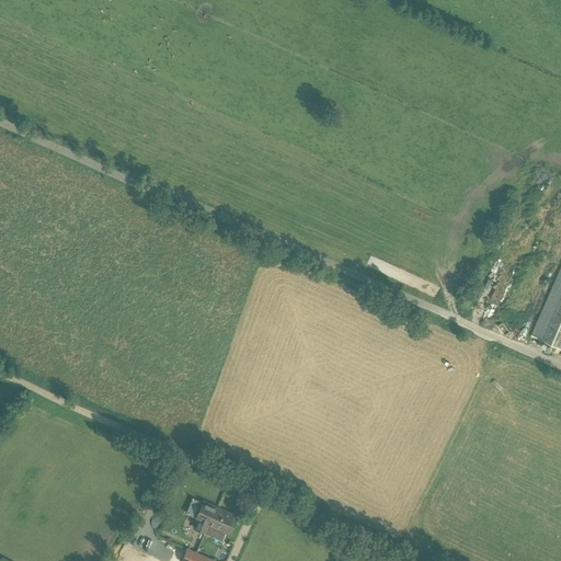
[(560,266),(531,334),(560,347),(560,266)]
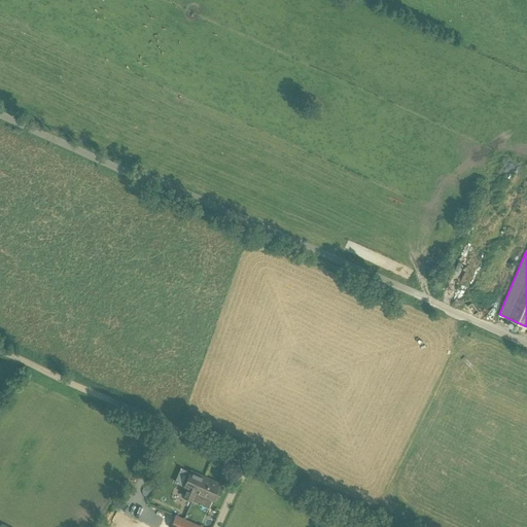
[(467,264),(470,255),(465,253),(462,261),(467,264)]
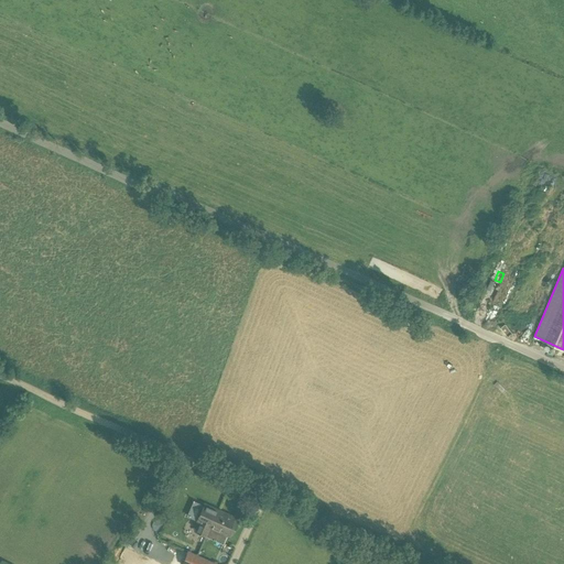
[(490,308),(497,292),(490,289),(483,305),(490,308)]
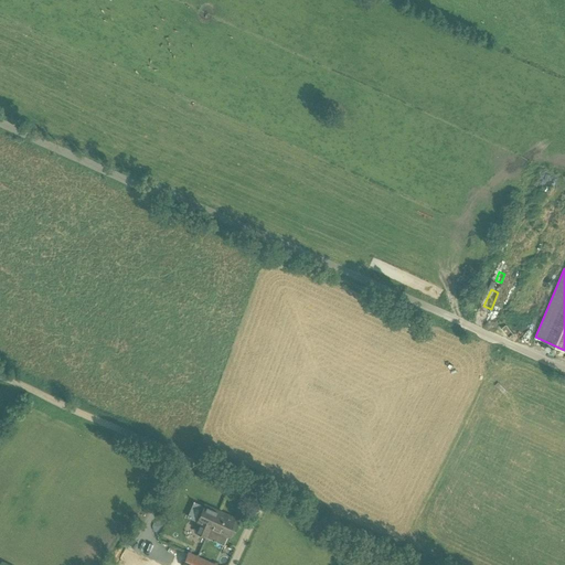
[(533,337),(531,340),(540,347),(543,342),(533,337)]
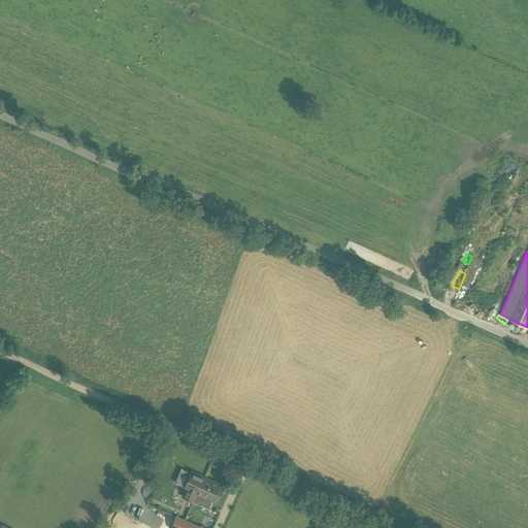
[(186,489),(182,497),(193,501),(196,494),(212,501),(220,484),(192,471),(185,489),(186,489)]
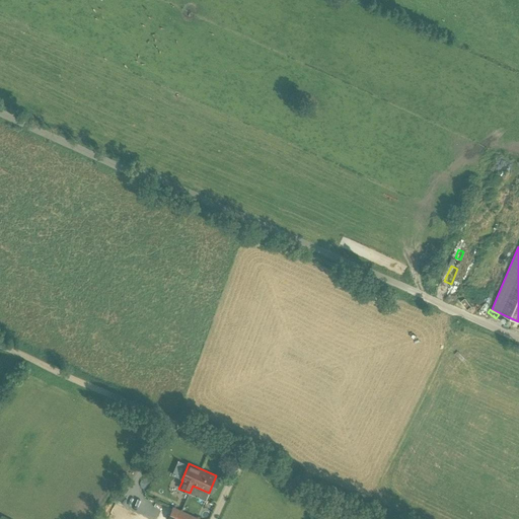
[(150,470),(146,475),(154,482),(158,476),(150,470)]
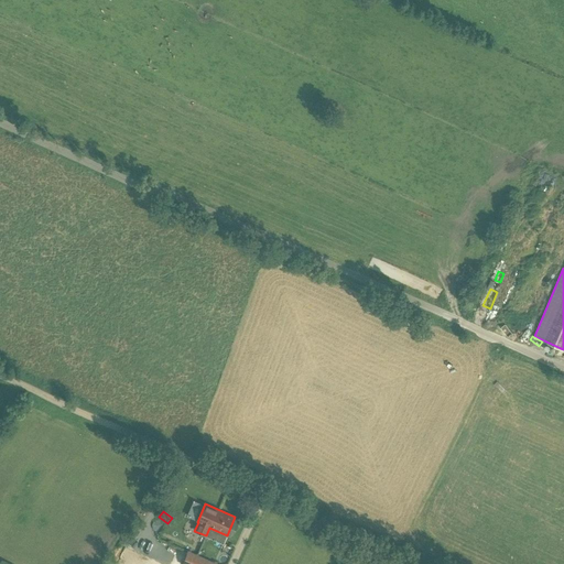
[(214,563),(215,563),(187,551),(181,563),(214,563)]
